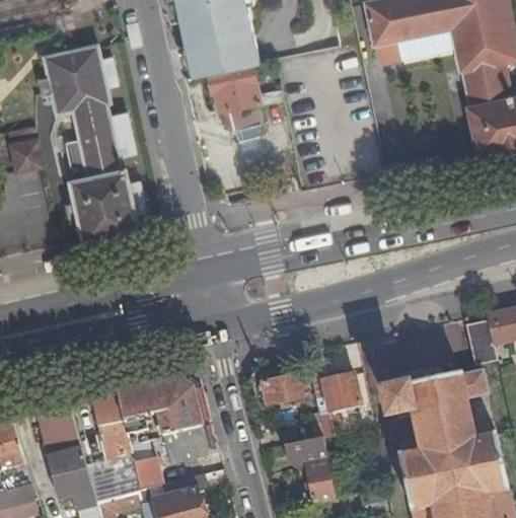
[(190,0),(175,3),(191,77),(206,74),(249,65),(256,64),(243,0),(190,0)]
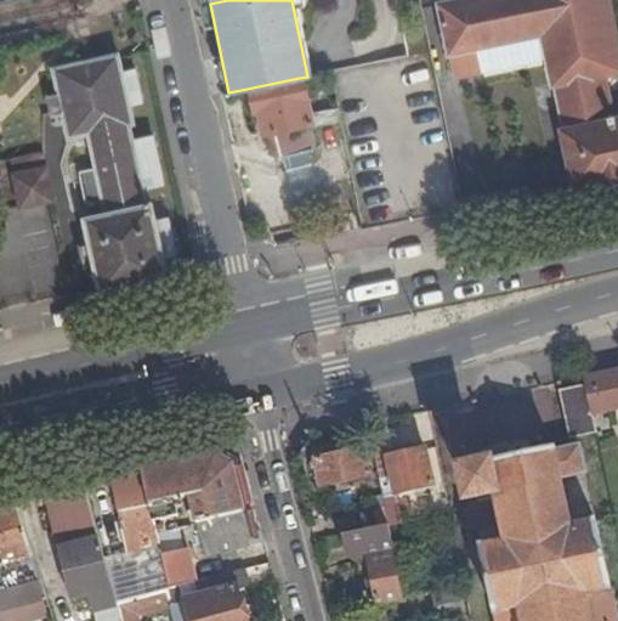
[(367,0),(370,13),(389,9),(385,0),(367,0)]
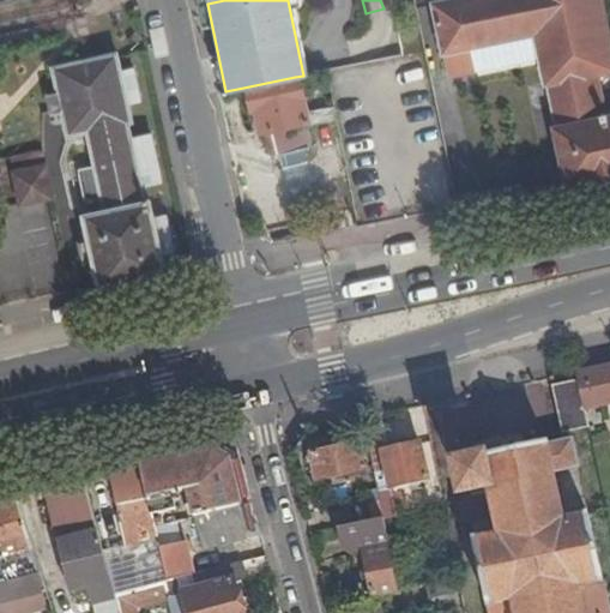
[(598,98),(592,72),(609,67),(596,0),(440,0),(429,2),(444,77),(475,72),(470,49),(532,36),(536,59),(542,85),(544,85),(565,182),(609,172),(609,95),(609,96),(609,98),(609,115),(608,116),(605,112),(601,113),(598,98)]
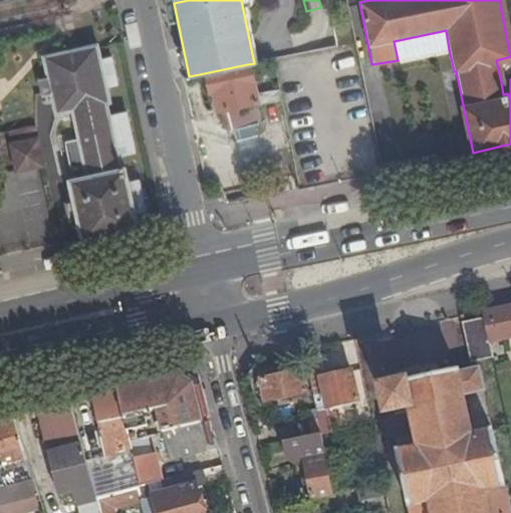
[(394,41),(398,60),(449,49),(446,30),(394,41)]
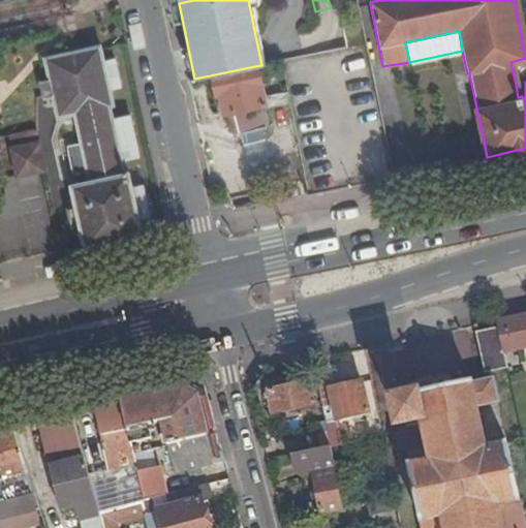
[(96,45),(54,55),(42,58),(47,78),(37,80),(41,97),(50,94),(55,116),(72,113),(80,144),(86,175),(88,182),(69,185),(74,207),(65,209),(69,225),(78,223),(82,245),(138,233),(134,217),(145,215),(140,185),(128,187),(126,173),(120,175),(118,159),(133,155),(125,115),(107,119),(105,104),(109,104),(105,88),(117,86),(111,59),(99,61),(96,45)]
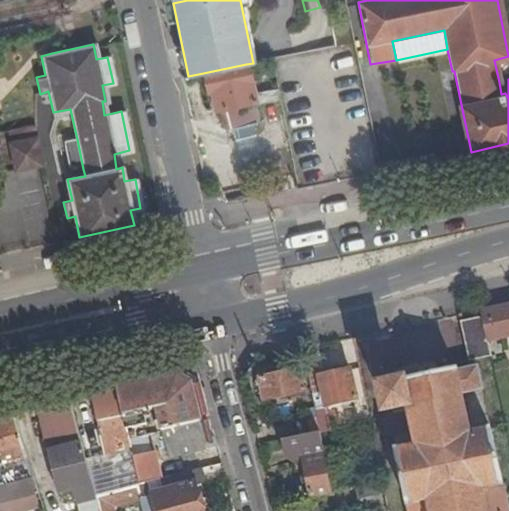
[(246,64),(203,73),(207,91),(210,91),(214,109),(215,109),(219,131),(251,125),(245,103),(254,101),(246,64)]
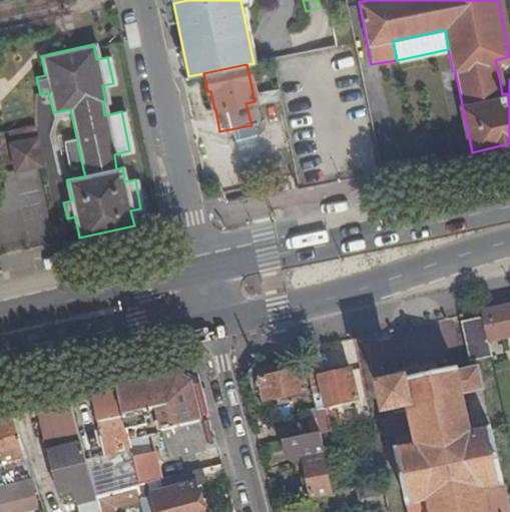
[(509,82),(509,80),(500,82),(502,94),(506,93),(508,97),(509,96),(509,82)]
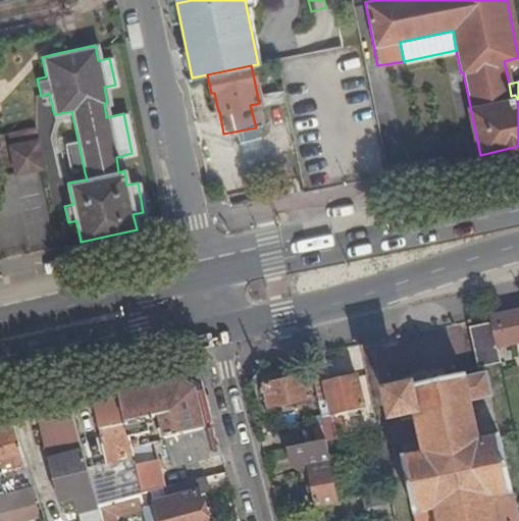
[(8,146),(14,172),(40,166),(34,140),(8,146)]
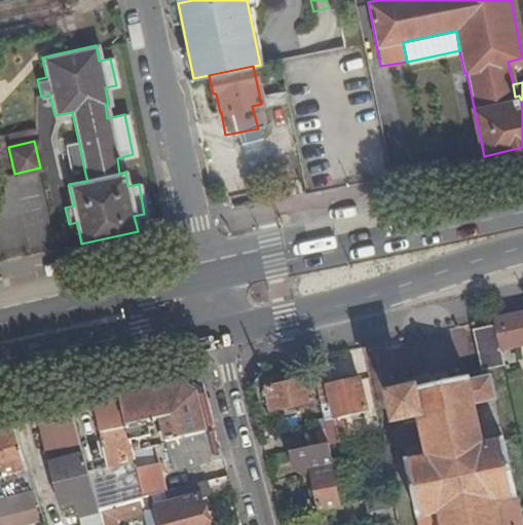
[(85,174),(79,143),(68,146),(74,177),(85,174)]
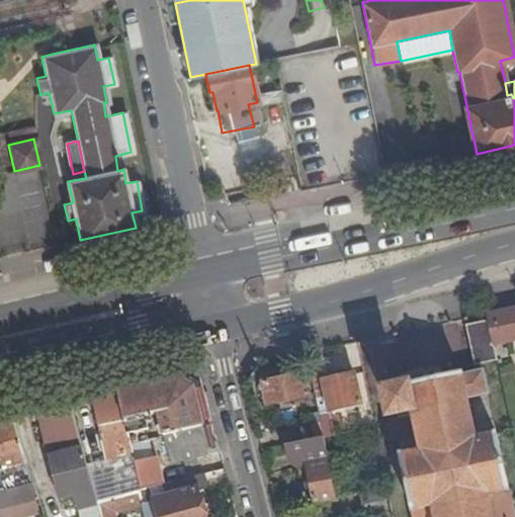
[(514,307),(482,314),(484,322),(489,347),(514,340),(514,307)]
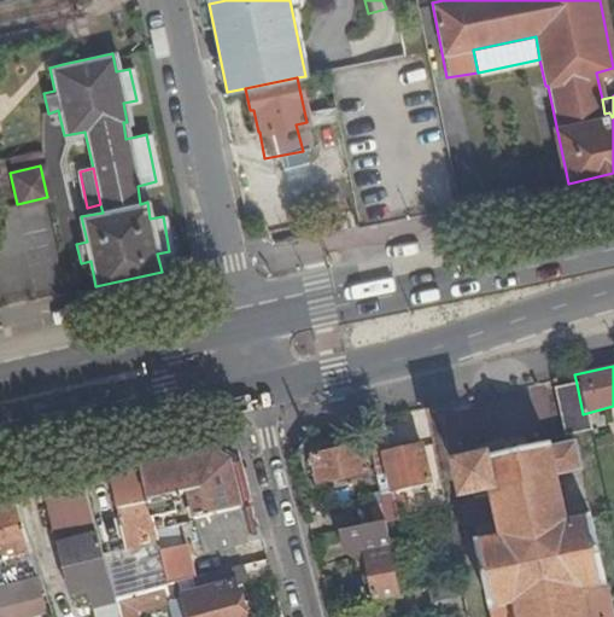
[(588,430),(583,414),(577,384),(554,390),(562,435),(588,430)]
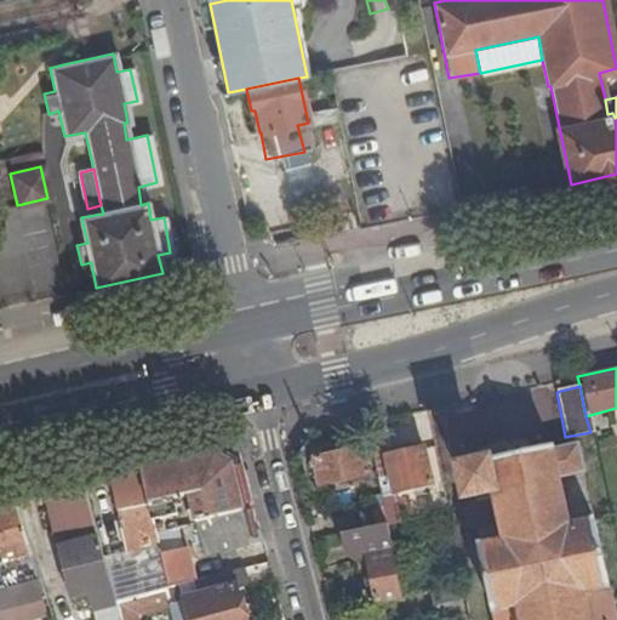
[(382,419),(364,422),(378,495),(390,493),(392,495),(429,487),(420,447),(389,454),(382,419)]
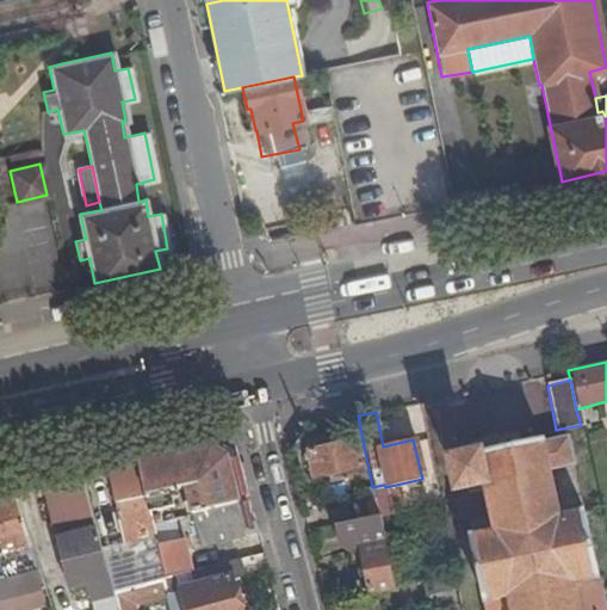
[(602,609),(581,512),(557,518),(553,501),(565,499),(558,468),(571,464),(564,439),(540,444),(540,441),(475,454),(476,457),(451,463),(457,490),(482,485),(491,531),(468,537),(483,609),(602,609)]
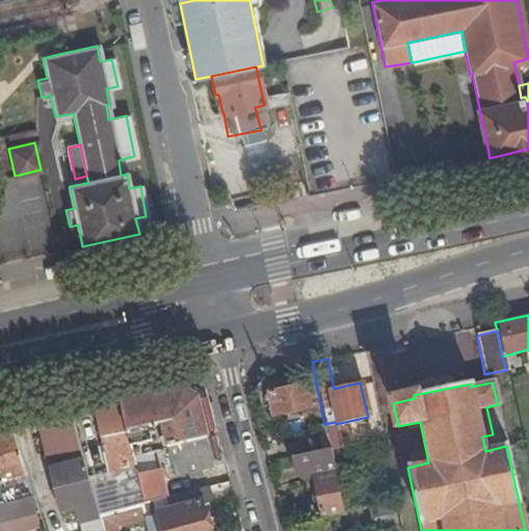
[(312,408),(308,385),(267,393),(272,416),(312,408)]
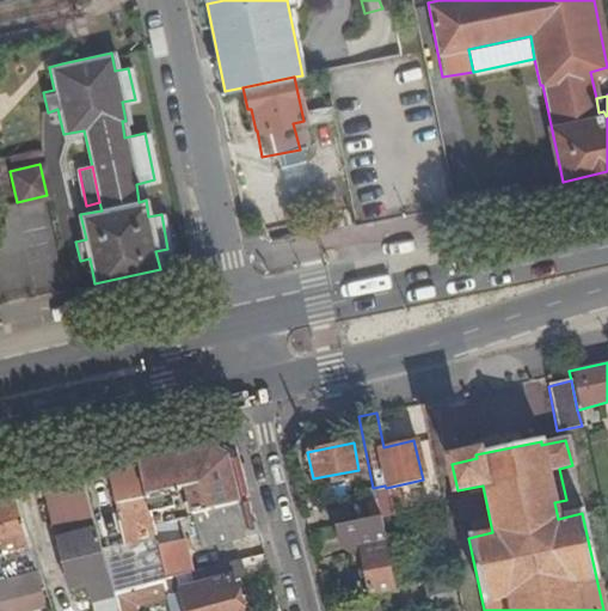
[(223,457),(209,448),(106,471),(81,477),(99,549),(105,573),(141,563),(135,539),(155,536),(149,513),(171,507),(169,493),(183,489),(184,498),(178,499),(179,505),(186,503),(198,549),(245,537),(256,535),(253,525),(241,527),(223,457)]
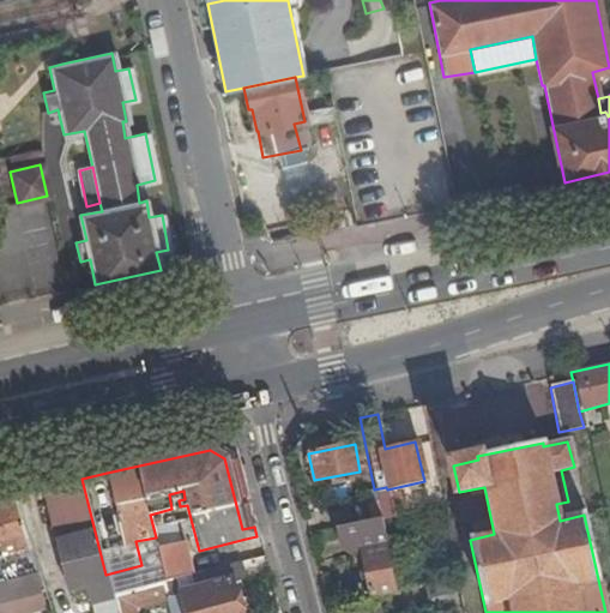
[(115,612),(113,598),(106,575),(100,551),(82,479),(36,490),(64,594),(84,589),(90,612),(115,612)]
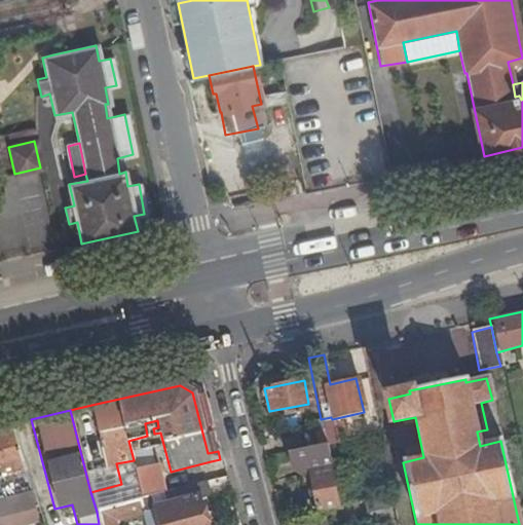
[(0,516),(37,508),(9,423),(0,425),(0,516)]
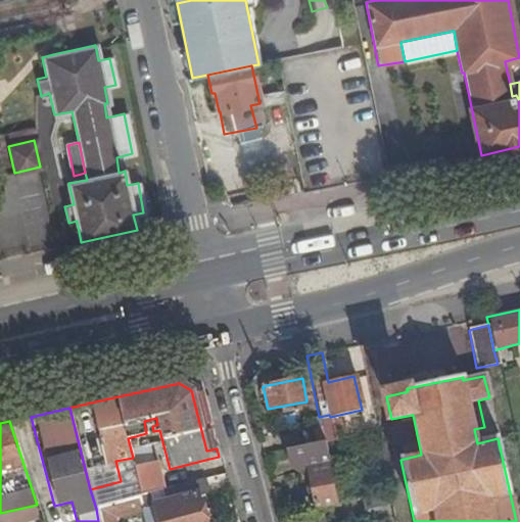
[(295,461),(296,464),(327,458),(324,442),(286,449),(289,462),(295,461)]
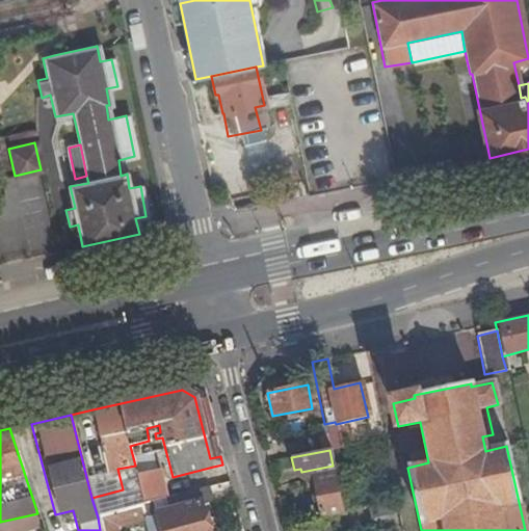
[(137,476),(135,466),(117,469),(123,489),(139,485),(137,476)]
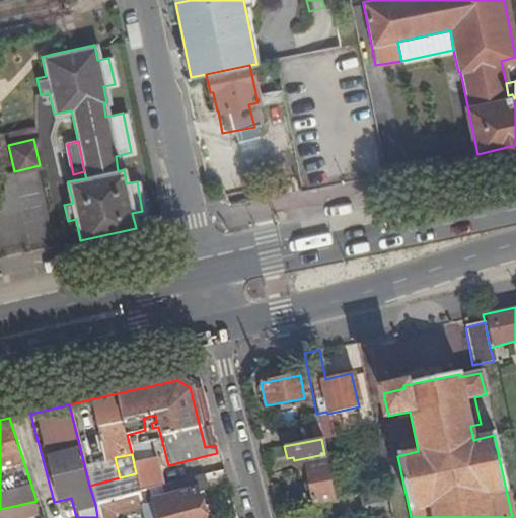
[(296,469),(304,468),(326,463),(324,454),(294,460),(296,469)]
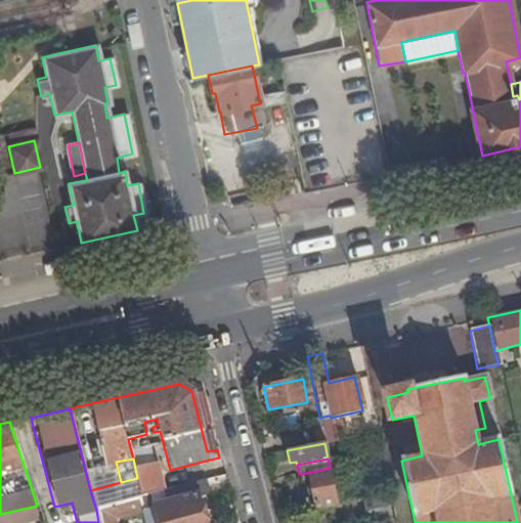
[(141,495),(160,491),(154,464),(135,469),(137,478),(141,495)]
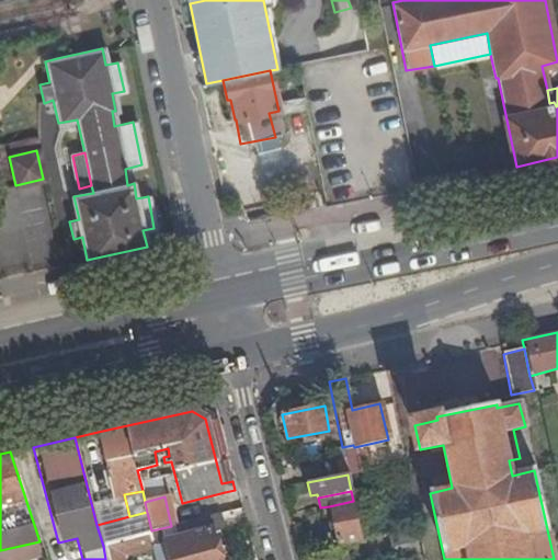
[(329,506),(337,547),(361,540),(353,501),(329,506)]
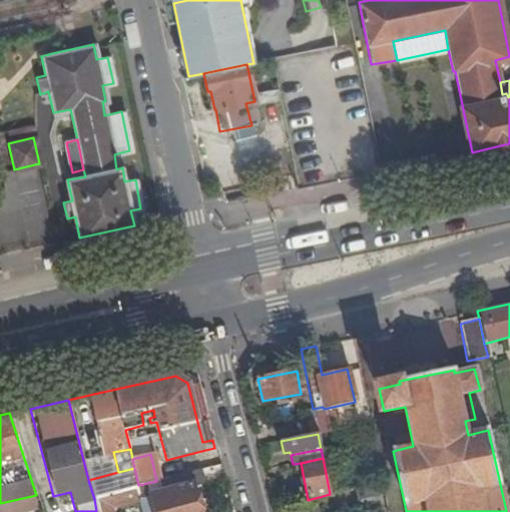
[(134,468),(118,472),(88,480),(94,499),(139,487),(138,485),(134,468)]
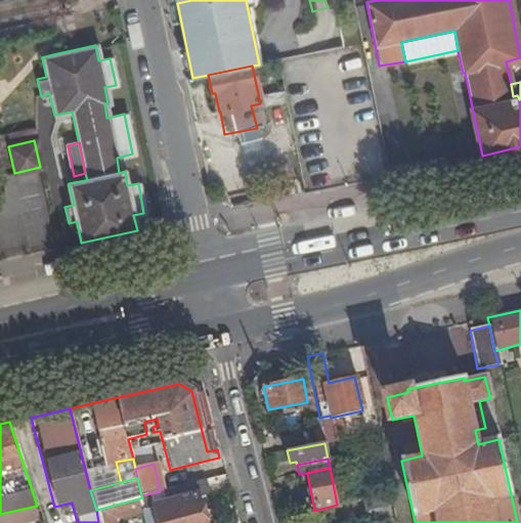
[(204,522),(198,496),(209,493),(205,480),(174,488),(160,491),(141,495),(142,497),(96,510),(98,522),(111,522),(110,519),(142,511),(141,507),(153,504),(158,522),(204,522)]
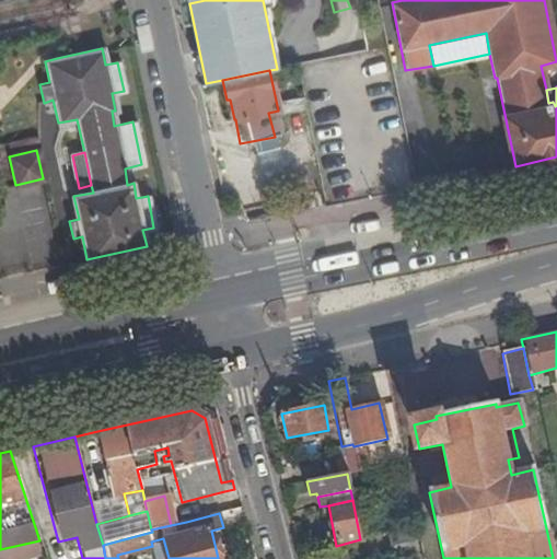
[(152,546),(155,558),(169,558),(163,538),(151,542),(152,546)]
